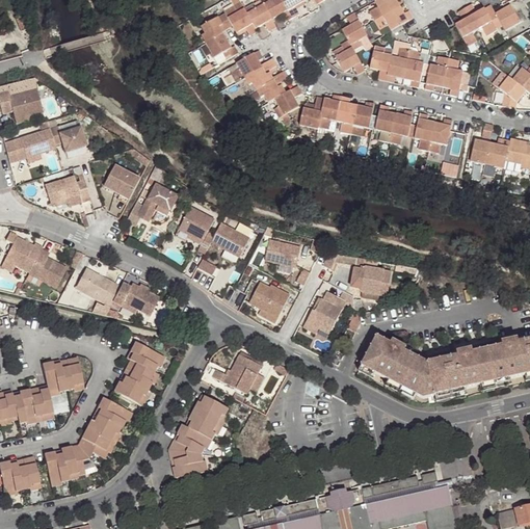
[(262,0),(260,1),(271,20),(281,15),(285,22),(291,18),(281,0),(262,0)]
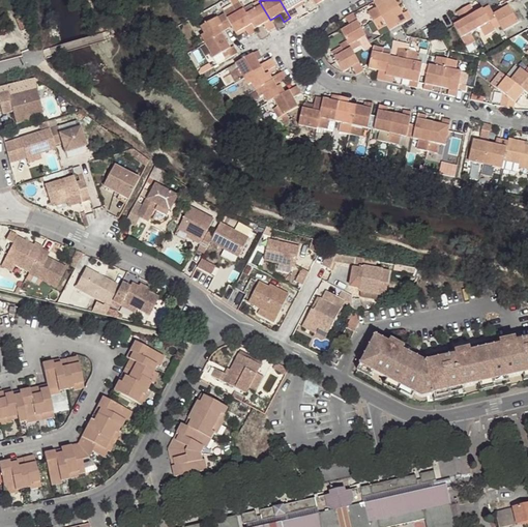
[(280,0),(290,18),(297,13),(292,6),(301,1),(300,0),(280,0)]
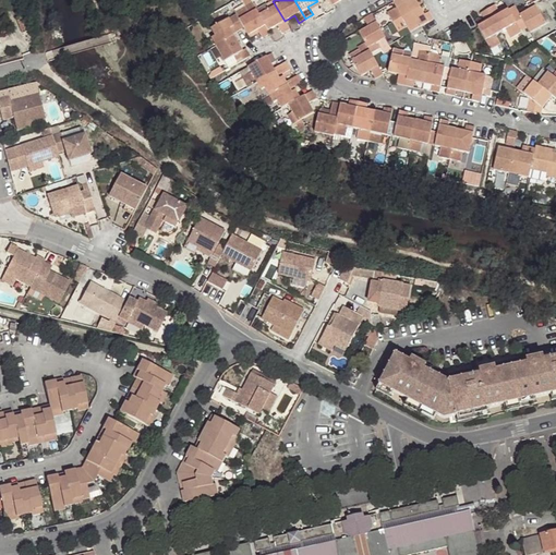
[(390,21),(414,8),(410,0),(390,0),(394,5),(385,12),(390,21)]
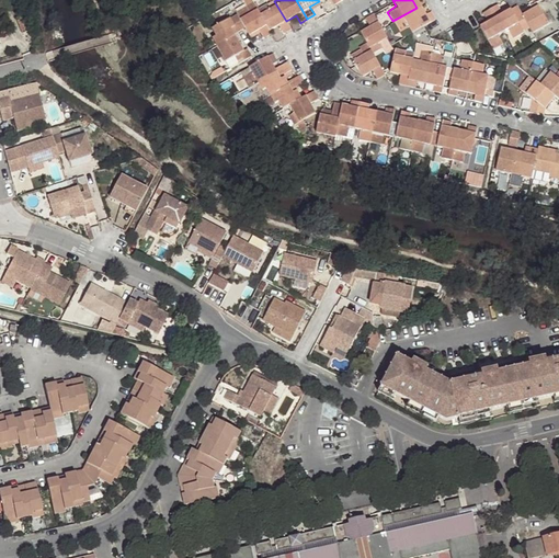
[(274,1),(258,11),(270,32),(278,26),(283,33),(291,29),(286,21),(274,1)]
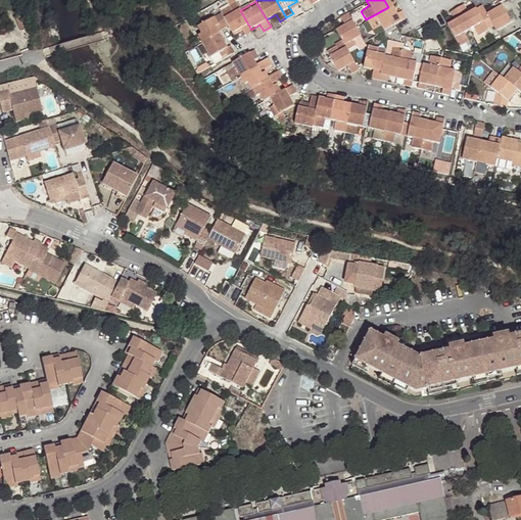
[(456,6),(468,28),(473,25),(477,33),(487,27),(481,17),(474,6),(467,9),(463,2),(456,6)]
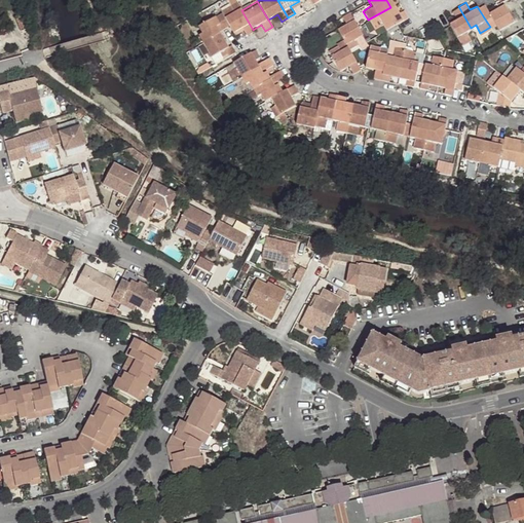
[(490,14),(497,27),(512,19),(502,2),(488,9),(484,2),(477,6),(484,17),(490,14)]
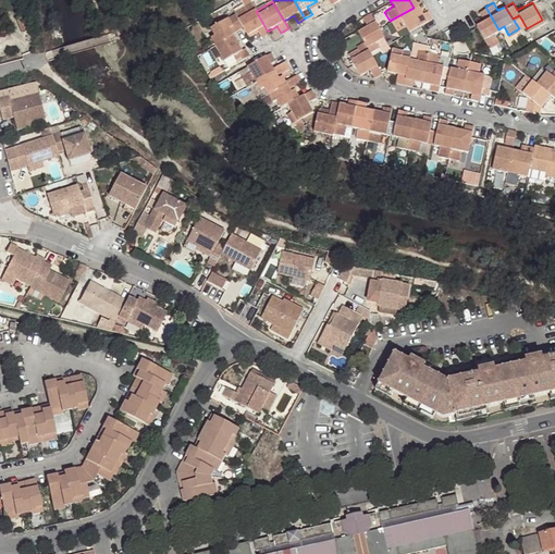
[(251,3),(234,13),(243,27),(247,35),(256,29),(260,38),(269,33),(268,32),(256,11),(251,3)]
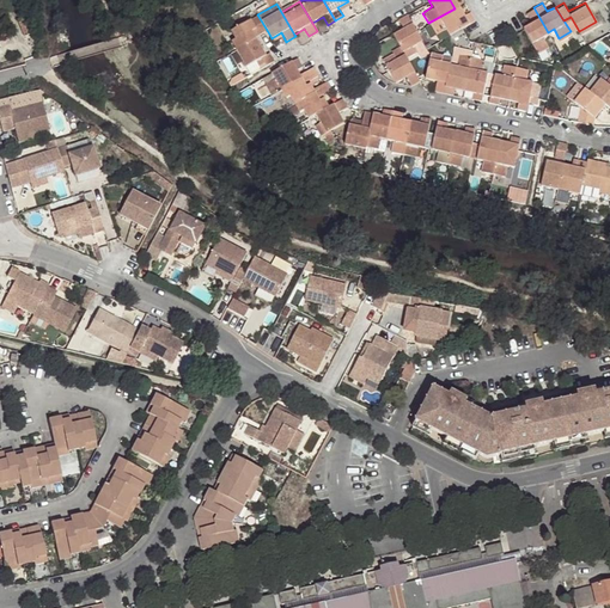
[(543,36),(548,32),(534,7),(525,12),(531,22),(524,25),(523,26),(537,51),(548,44),(543,36)]
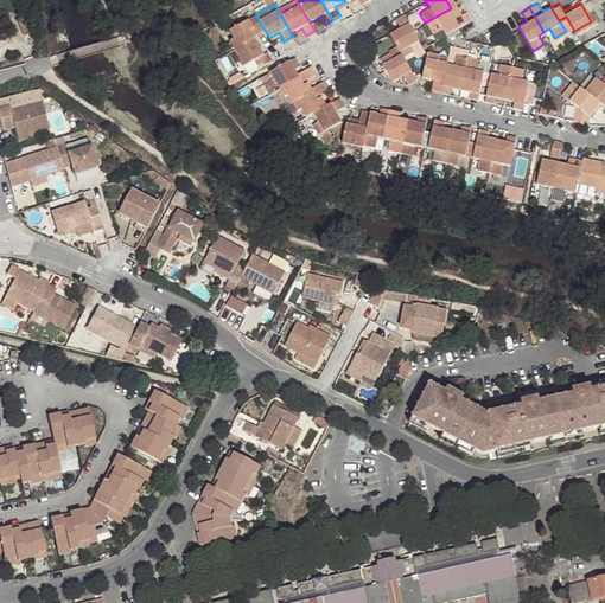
[(456,17),(451,8),(425,23),(432,33),(441,27),(445,34),(458,29),(470,19),(465,11),(456,17)]
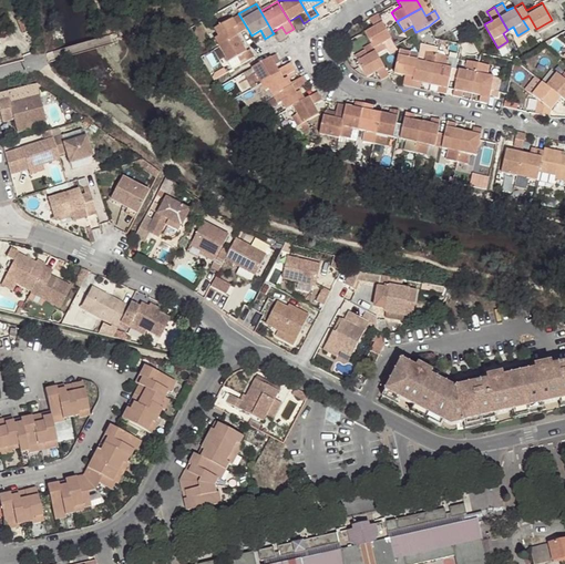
[(236,27),(239,32),(247,28),(238,13),(213,28),(217,37),(214,39),(218,47),(237,36),(233,29),(236,27)]
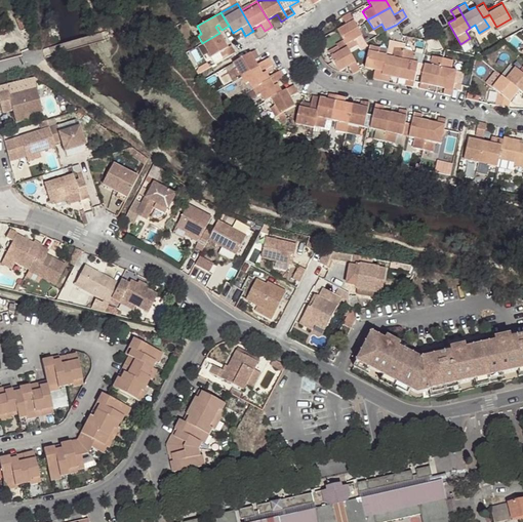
[(360,34),(356,27),(348,12),(340,16),(346,24),(336,29),(346,46),(348,48),(356,43),(354,38),(360,34)]
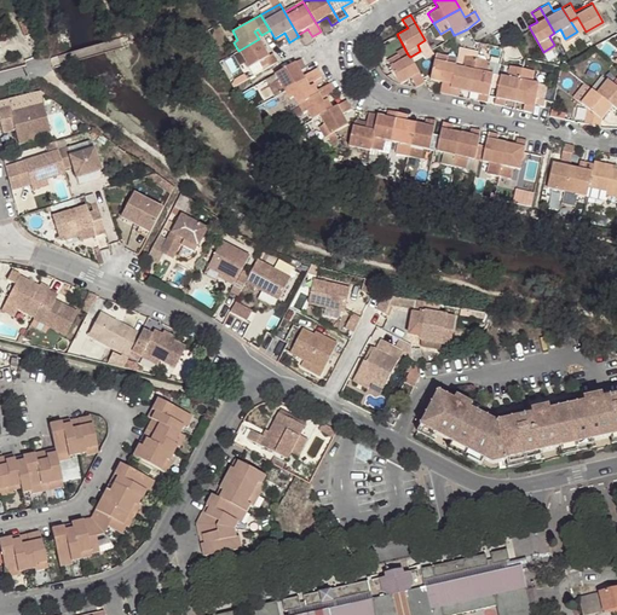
[(259,39),(238,51),(249,68),(258,63),(263,70),(278,62),(274,53),(269,56),(259,39)]
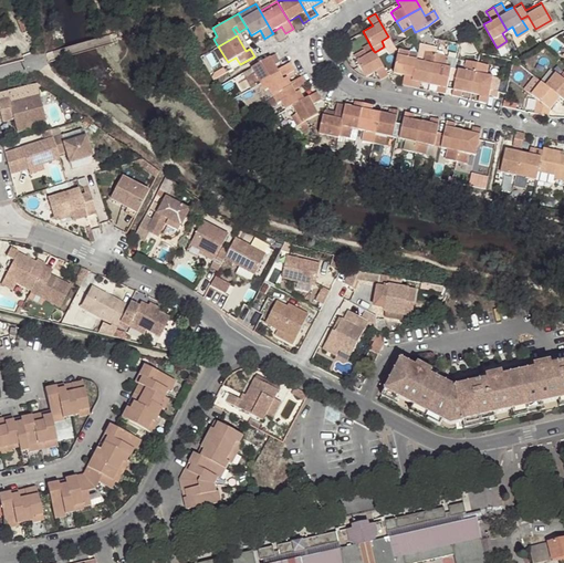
[(409,85),(416,58),(416,56),(408,55),(408,50),(397,48),(393,71),(403,74),(401,83),(409,85)]
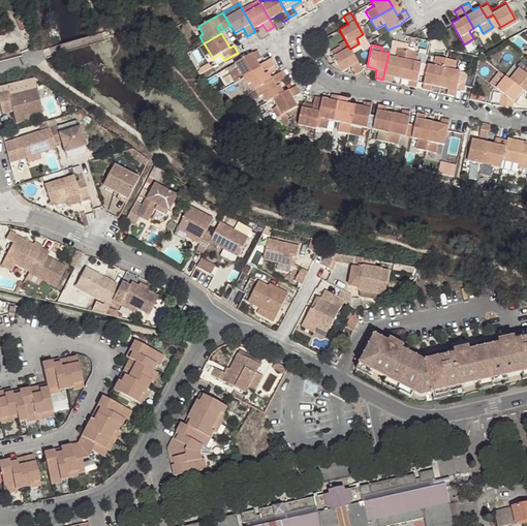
[(357,73),(363,69),(350,49),(348,47),(342,51),(339,45),(330,52),(342,70),(350,65),(355,73),(357,73)]
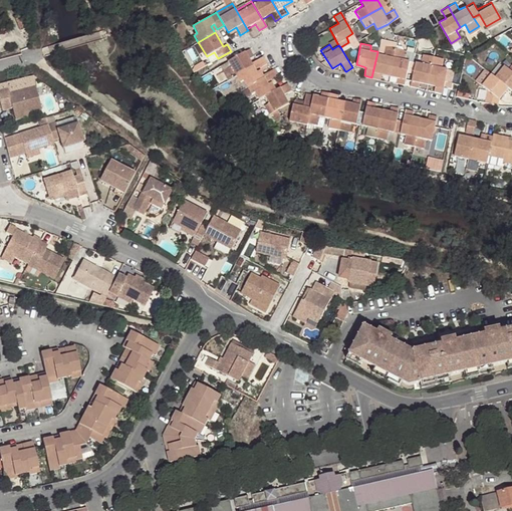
[(390,70),(395,47),(386,45),(382,53),(377,52),(371,77),(379,78),(381,69),(390,70)]
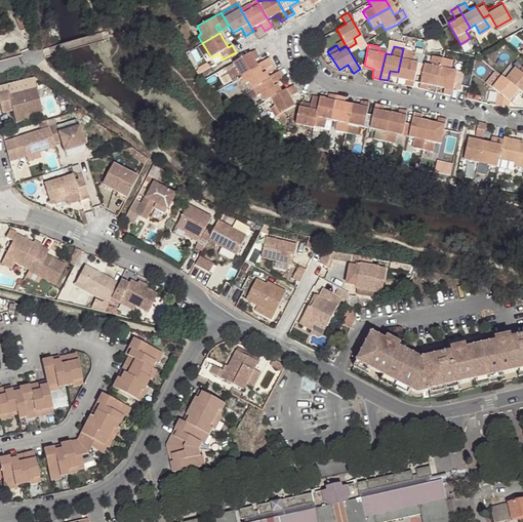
[(415,68),(417,62),(412,59),(413,50),(403,48),(398,72),(405,74),(404,84),(412,85),(415,68)]
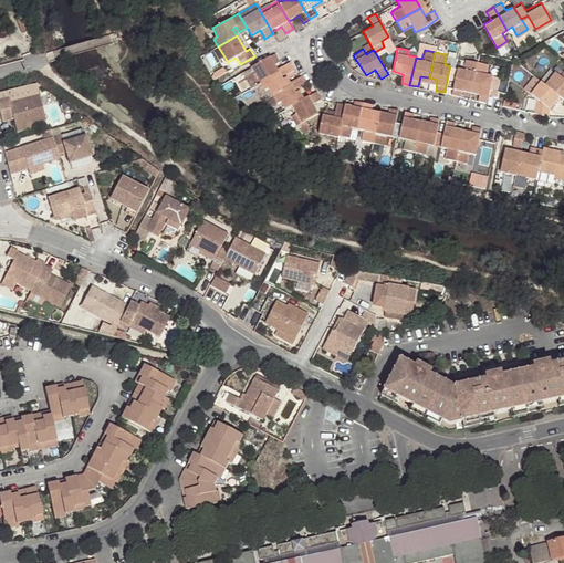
[(274,53),(252,66),(256,72),(247,77),(252,87),(261,82),(274,74),(271,65),(279,61),(274,53)]
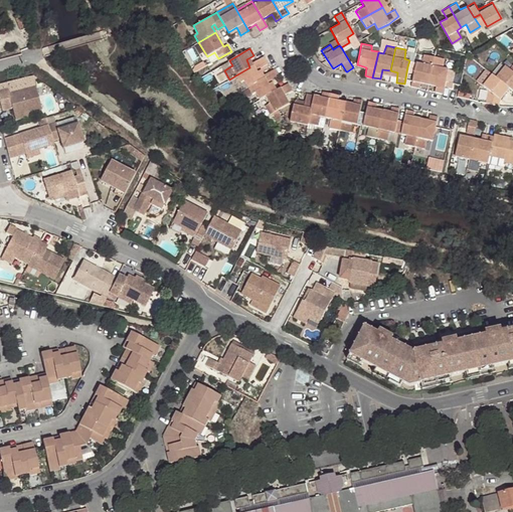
[(420,76),(429,78),(434,55),(423,53),(421,62),(414,60),(413,67),(410,84),(419,87),(420,76)]
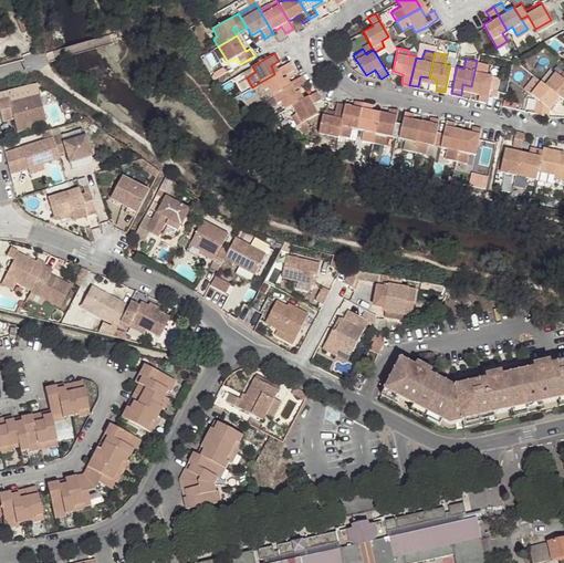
[(477,61),(471,86),(480,87),(478,98),(486,100),(488,92),(489,86),(491,73),(486,72),(488,63),(477,61)]
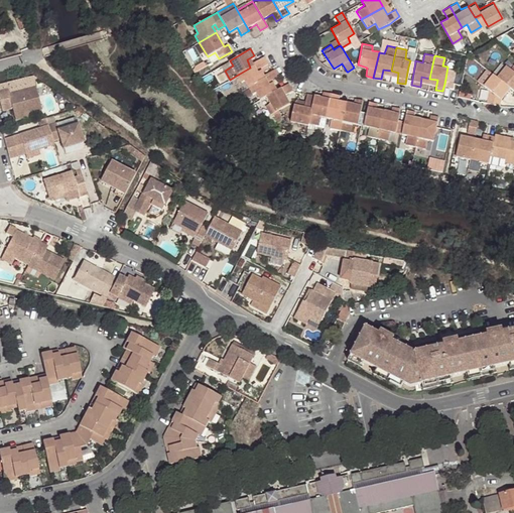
[(246,80),(249,87),(265,77),(264,75),(261,70),(258,71),(257,69),(267,62),(263,56),(257,60),(252,62),(253,67),(250,68),(238,75),(242,82),(246,80)]
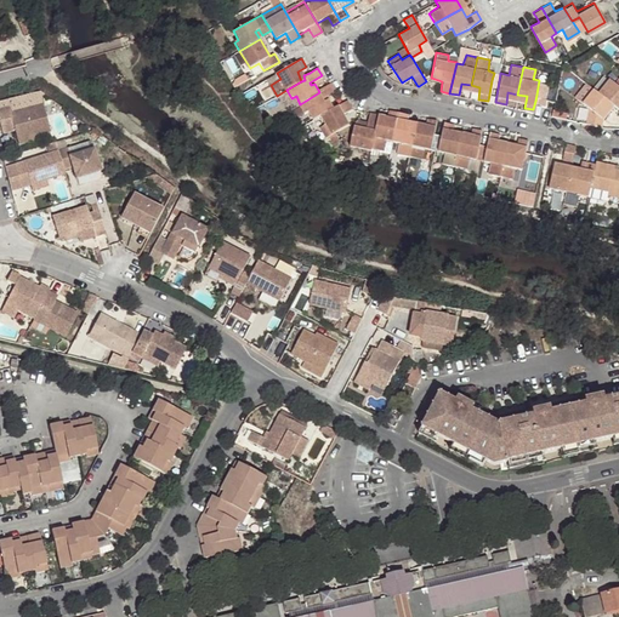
[(612,102),(618,107),(618,73),(618,74),(613,80),(608,76),(597,90),(612,102)]
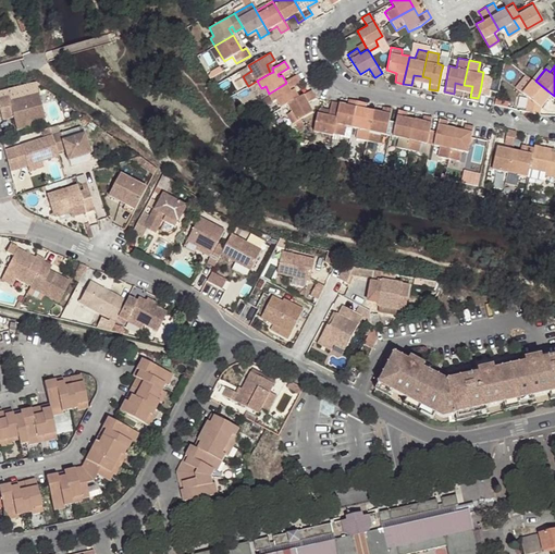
[(286,83),(269,94),(274,101),(278,100),(282,107),(288,102),(300,96),(295,88),(292,90),(291,87),(301,81),(297,74),(285,81),(286,83)]
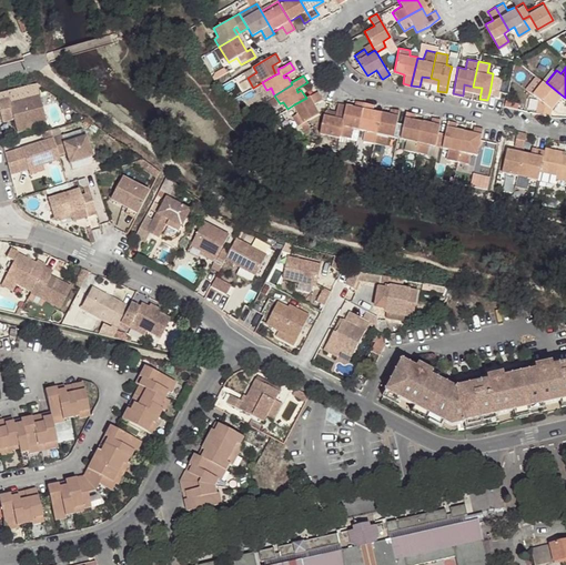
[(536,96),(535,111),(548,113),(549,113),(551,104),(559,93),(546,82),(542,79),(532,91),(536,96)]
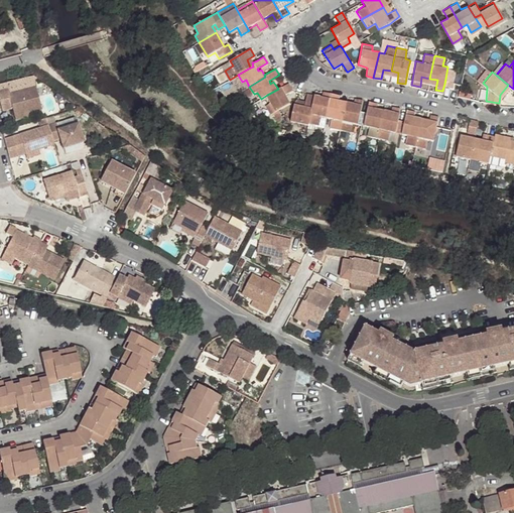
[(15,113),(28,110),(42,106),(36,83),(9,90),(8,85),(0,87),(0,98),(2,106),(13,103),(15,113)]
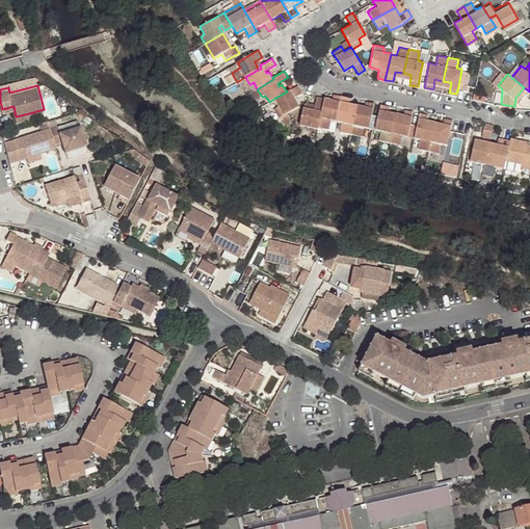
[(287,91),(275,98),(280,105),(275,108),(281,117),(287,113),(299,106),(295,97),(301,93),(296,85),(287,91)]
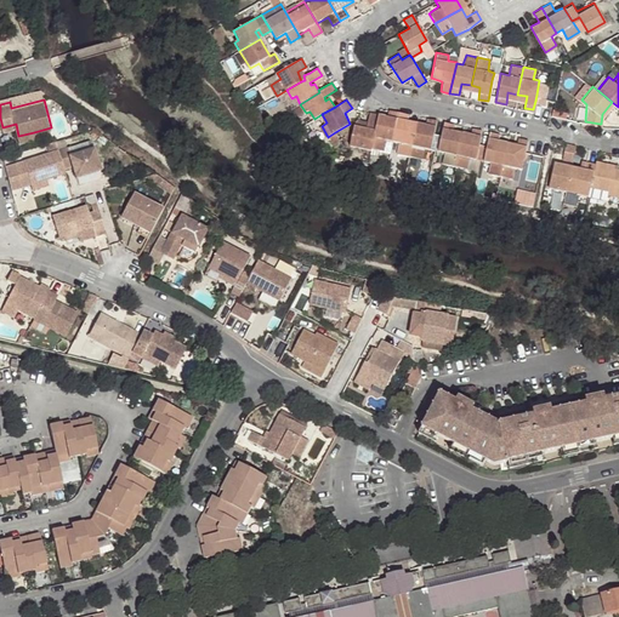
[(372,147),(390,152),(392,142),(398,112),(388,110),(386,121),(376,120),(372,147)]
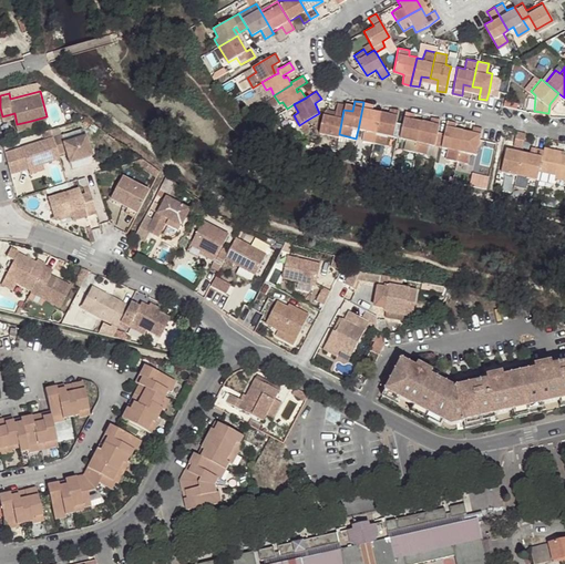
[(320,133),(339,136),(339,134),(343,110),(345,104),(337,102),(334,115),(325,113),(320,133)]
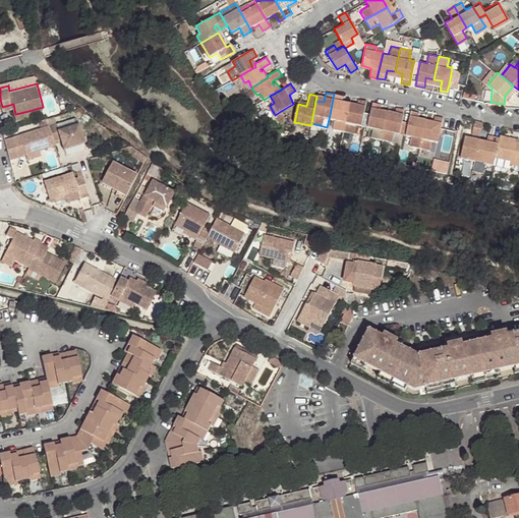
[(334,94),(329,119),(333,119),(331,128),(344,131),(349,107),(340,105),(342,96),(334,94)]
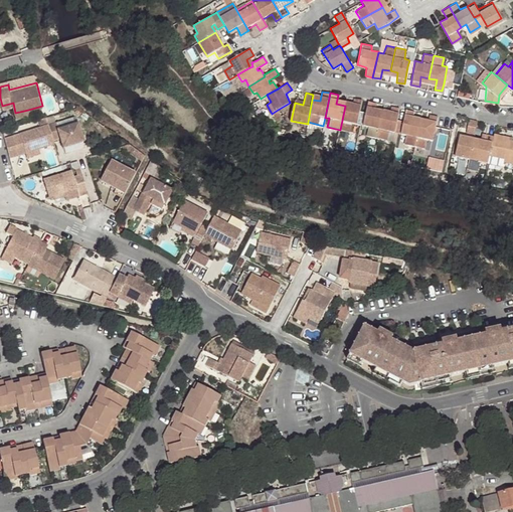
[(345,106),(340,130),(348,132),(350,122),(357,124),(362,99),(354,98),(352,107),(345,106)]
